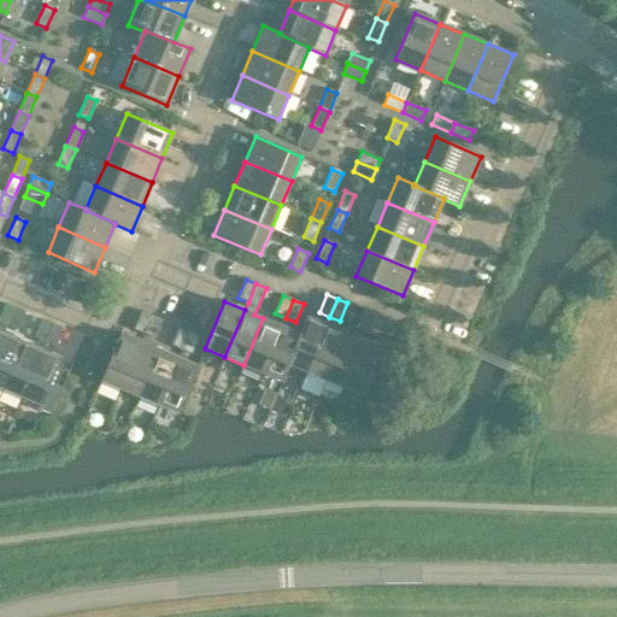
[(0,313),(0,322),(7,325),(15,307),(5,304),(0,313)]
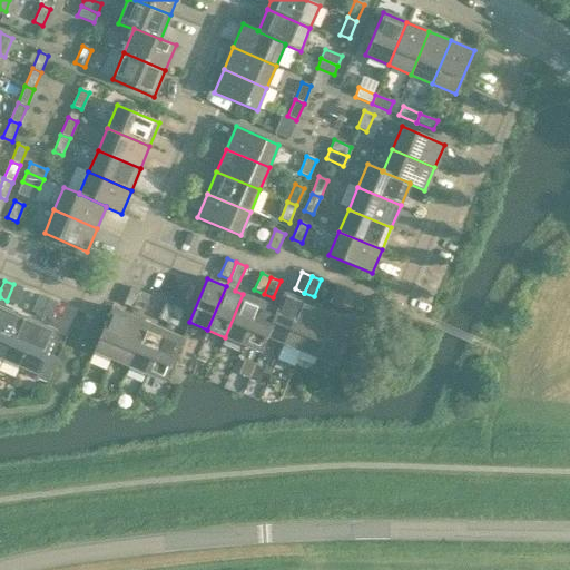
[(23,288),(13,284),(7,301),(16,305),(23,288)]
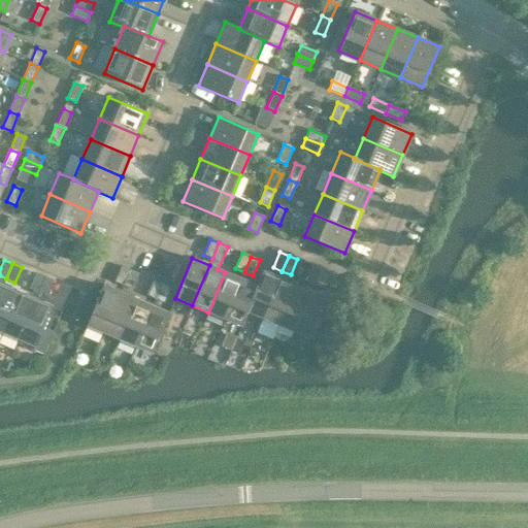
[(305,281),(315,285),(321,269),(311,265),(305,281)]
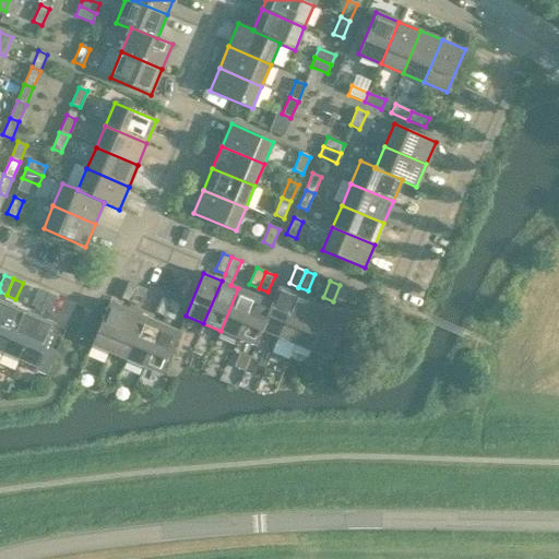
[(121,298),(130,302),(138,286),(128,282),(121,298)]
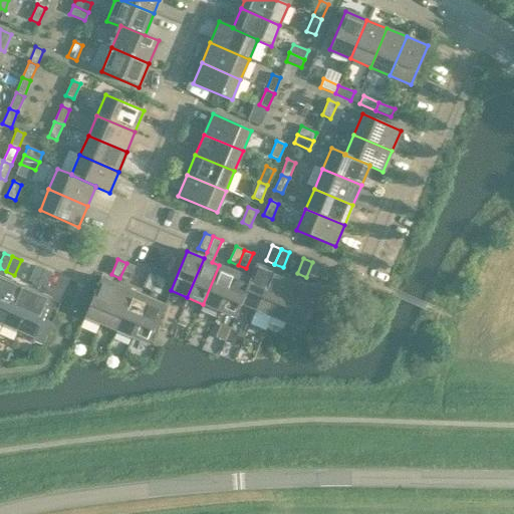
[(312,262),(306,277),(314,281),(320,265),(312,262)]
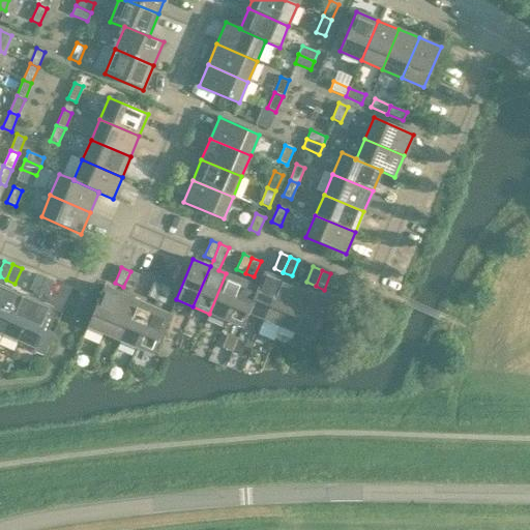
[(130,271),(123,287),(133,290),(139,274),(130,271)]
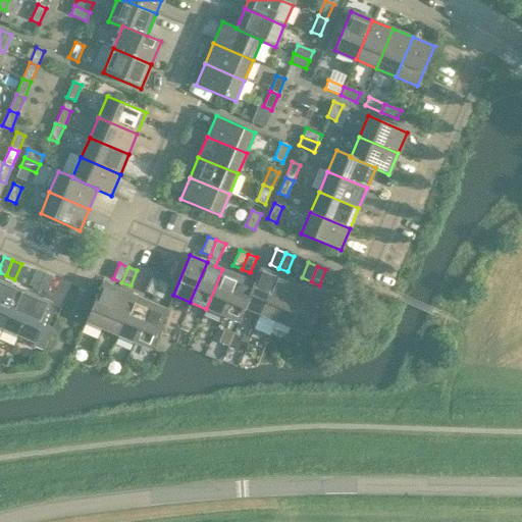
[(259,314),(276,275),(259,268),(253,282),(254,282),(244,308),(245,308),(259,314)]
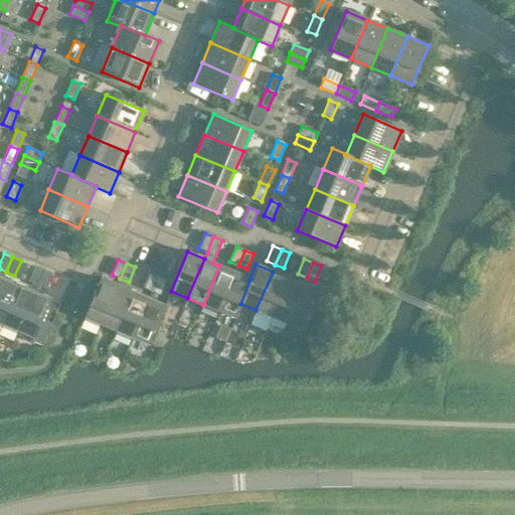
[(218,311),(235,273),(219,266),(203,305),(218,311)]
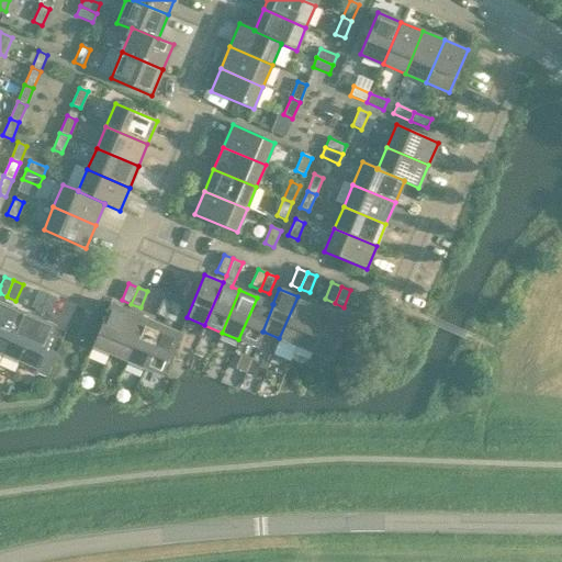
[(31,307),(41,311),(47,294),(38,291),(31,307)]
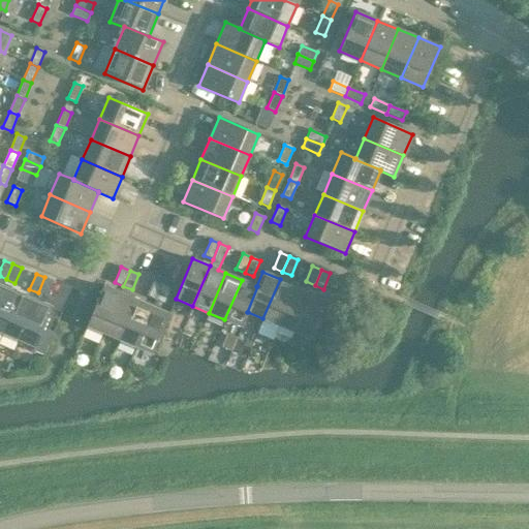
[(54,281),(44,277),(38,292),(47,297),(54,281)]
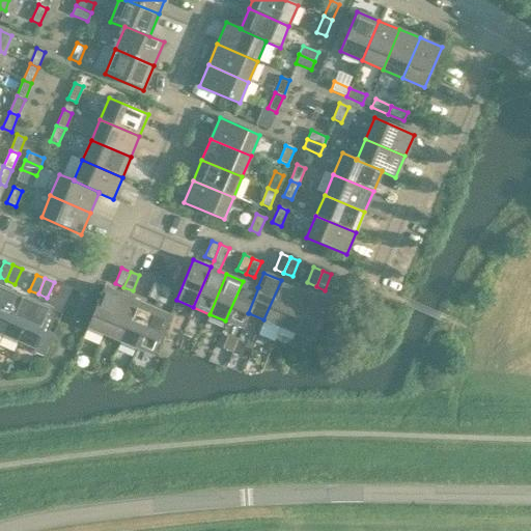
[(280,327),(297,286),(281,280),(263,319),(280,327)]
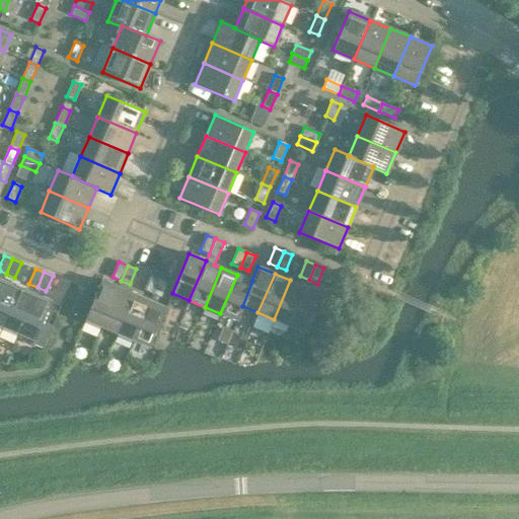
[(144,290),(152,294),(159,279),(150,275),(144,290)]
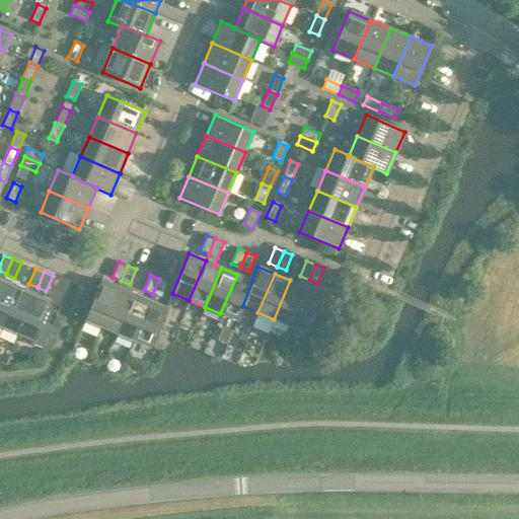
[(252,281),(251,281),(237,275),(220,313),(237,320),(243,306),(242,306),(252,281)]
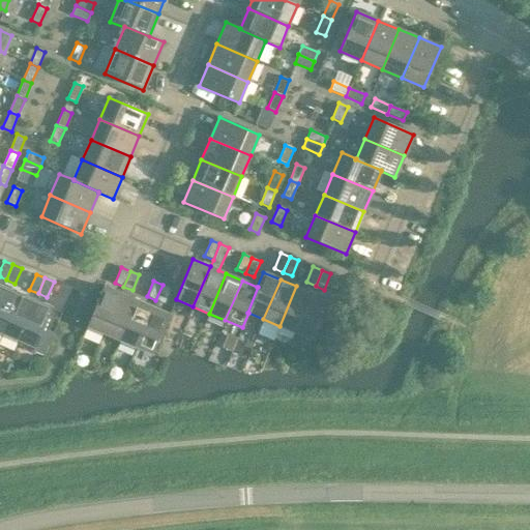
[(163,285),(155,300),(165,303),(171,288),(163,285)]
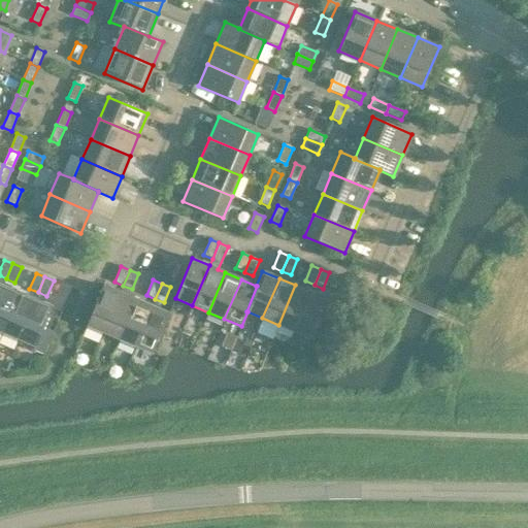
[(294,332),(311,292),(295,285),(278,325),(294,332)]
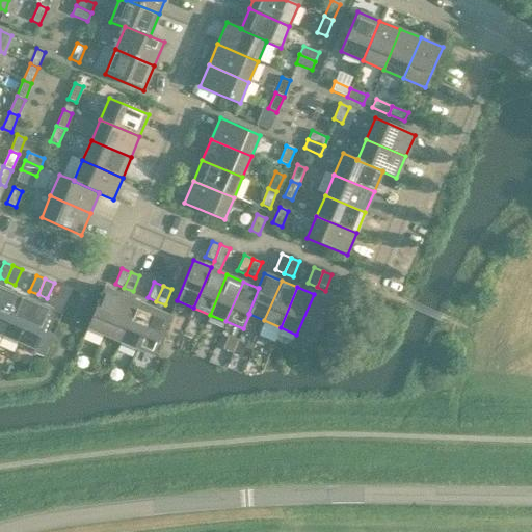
[(3,288),(0,294),(0,334),(2,335),(19,295),(3,288)]
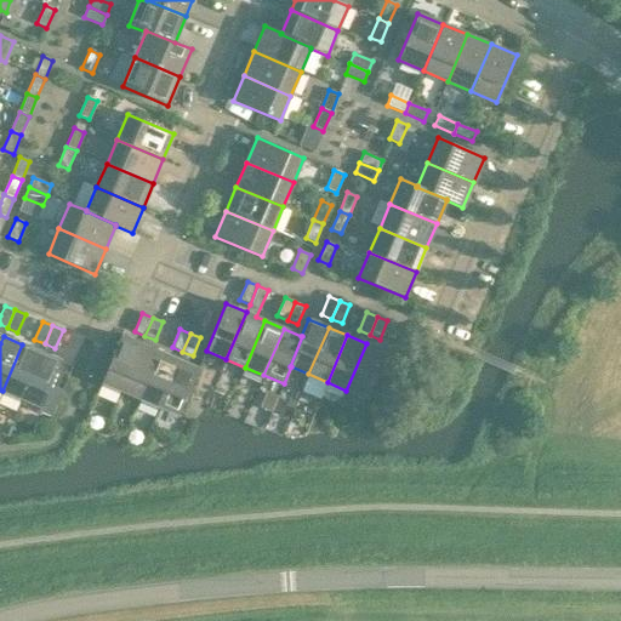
[(121,391),(141,345),(121,336),(102,382),(121,391)]
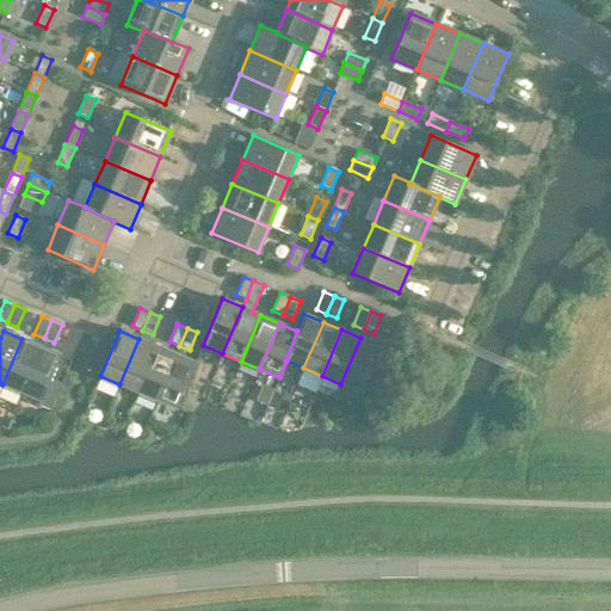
[(360,338),(340,384),(360,393),(380,346),(360,338)]
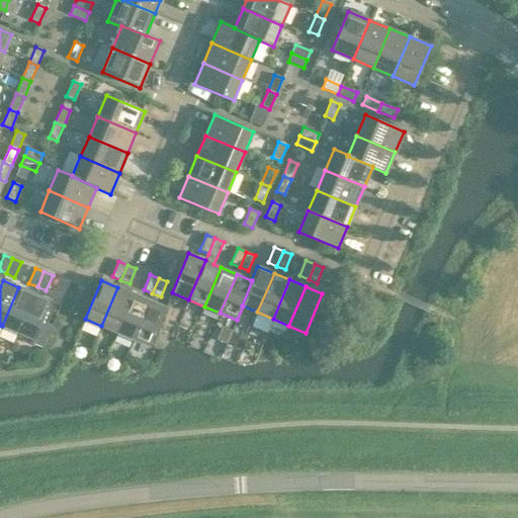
[(18,287),(2,326),(17,333),(34,293),(18,287)]
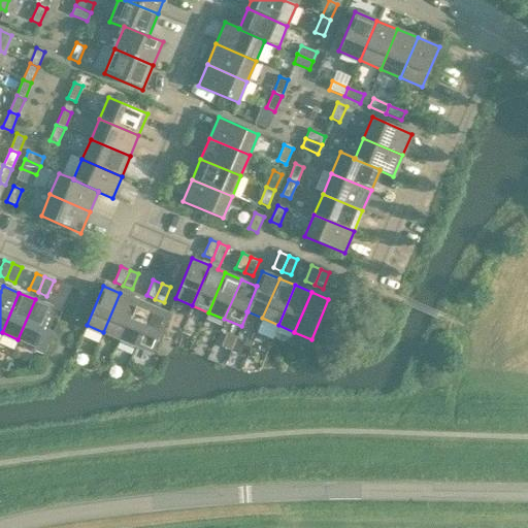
[(120,293),(103,332),(119,339),(136,299),(120,293)]
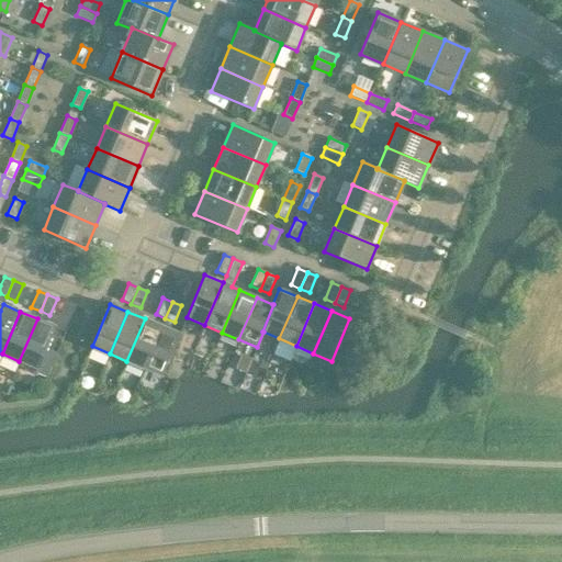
[(37,369),(55,326),(37,318),(19,361),(37,369)]
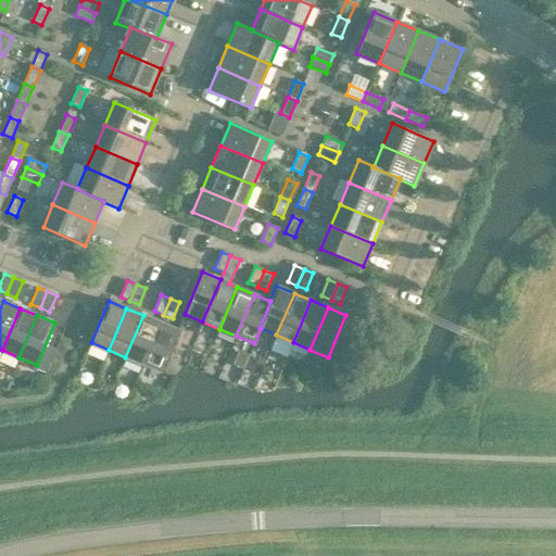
[(142,365),(160,323),(143,315),(125,357),(142,365)]
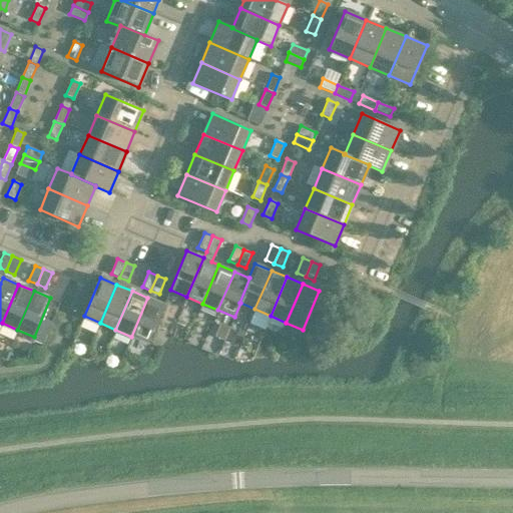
[(147,298),(131,337),(147,344),(164,305),(147,298)]
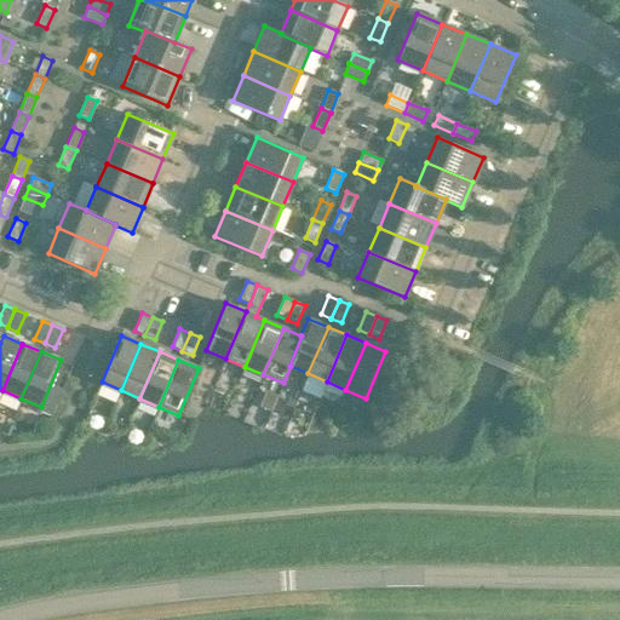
[(44,401),(55,406),(62,389),(51,385),(44,401)]
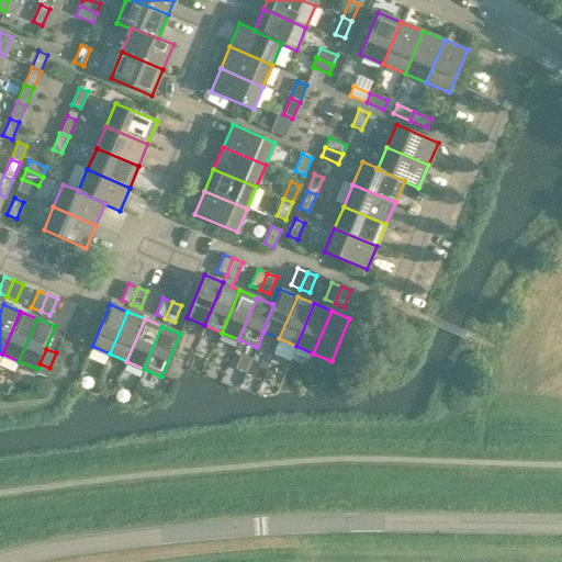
[(250,362),(246,373),(253,375),(257,364),(250,362)]
